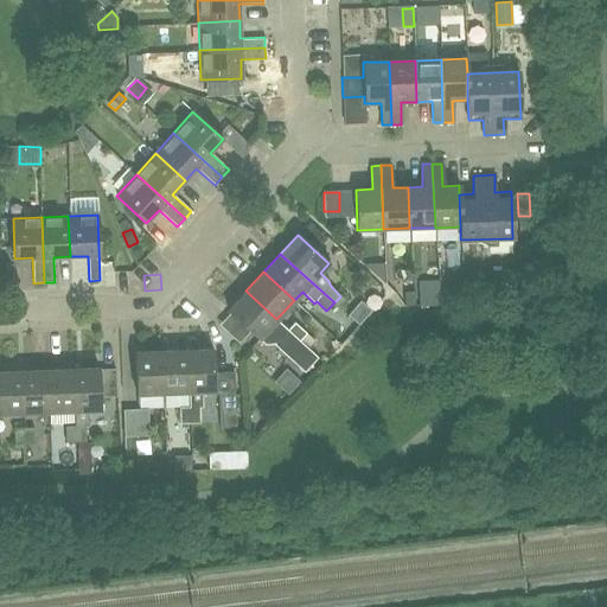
[(428,306),(438,305),(436,280),(420,281),(421,306),(428,306)]
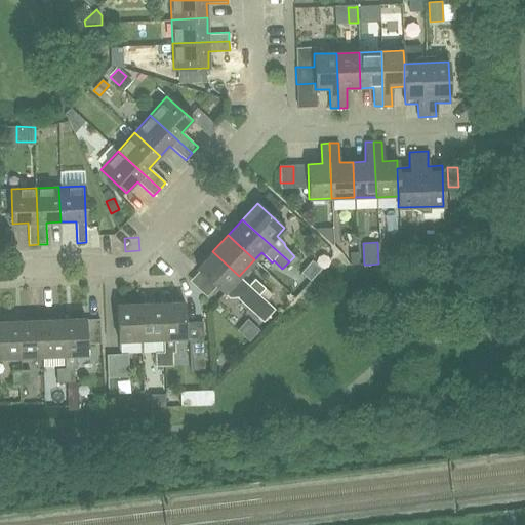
[(381,249),(382,264),(397,263),(396,248),(381,249)]
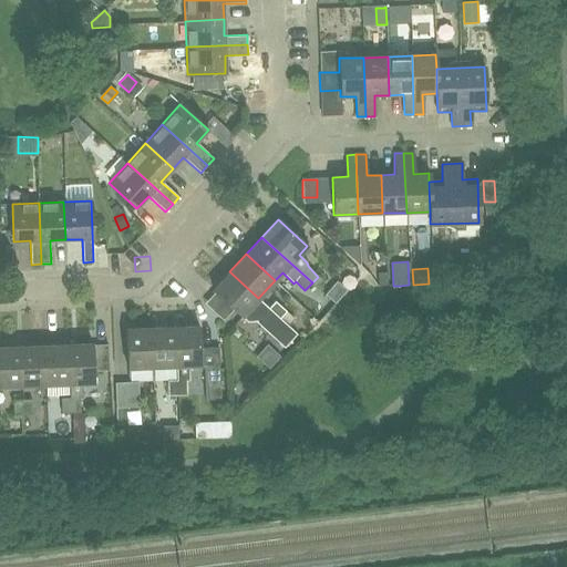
[(258,298),(229,271),(213,290),(246,321),(256,320),(261,315),(271,325),(271,326),(285,338),(291,330),(287,326),(280,319),(269,309),(258,298)]
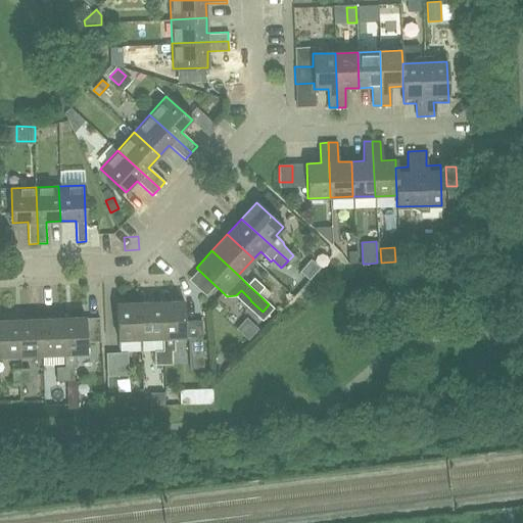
[(345,253),(345,256),(346,265),(357,264),(355,252),(345,253)]
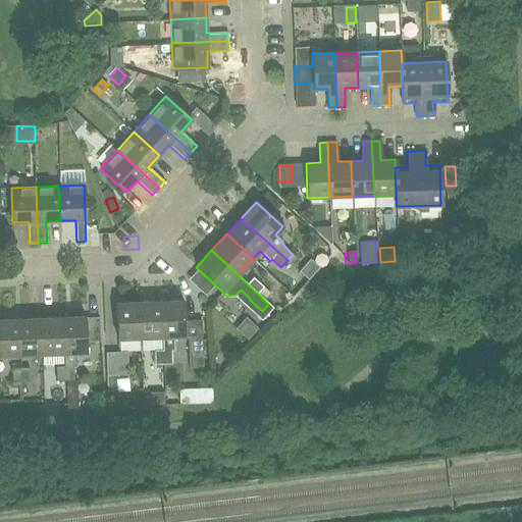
[(297,258),(293,255),(288,260),(291,264),(297,258)]
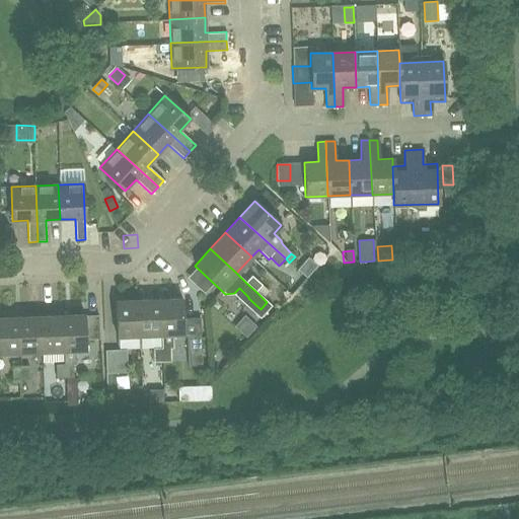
[(299,270),(307,278),(308,279),(318,268),(317,267),(309,258),(299,270)]
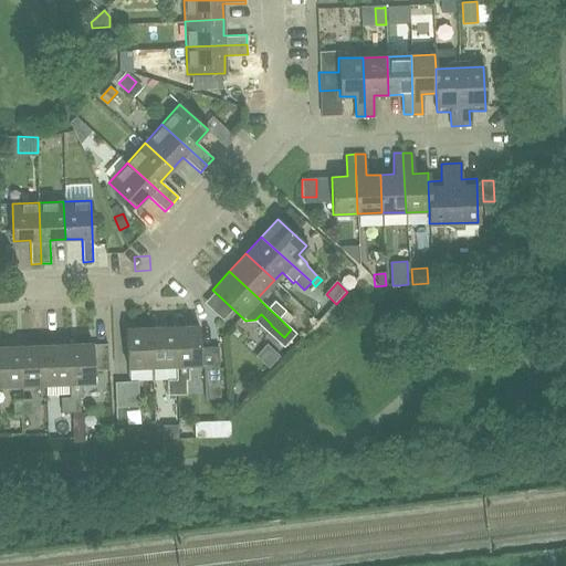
[(280,318),(286,312),(275,302),(269,308),(280,318)]
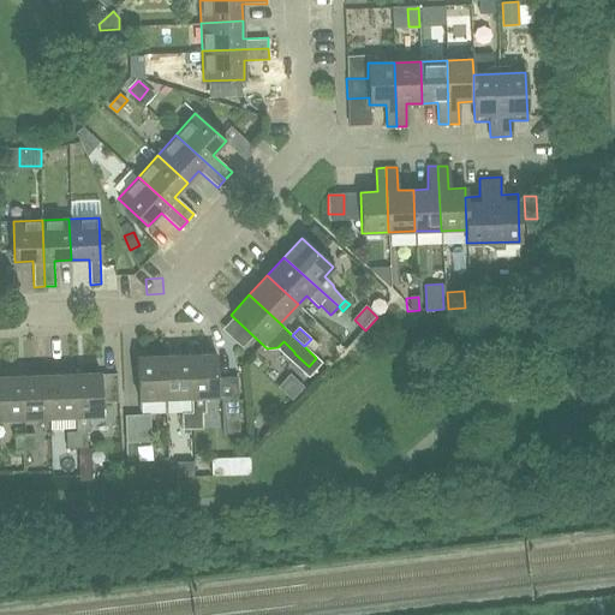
[(318,345),(311,339),(304,346),(311,353),(318,345)]
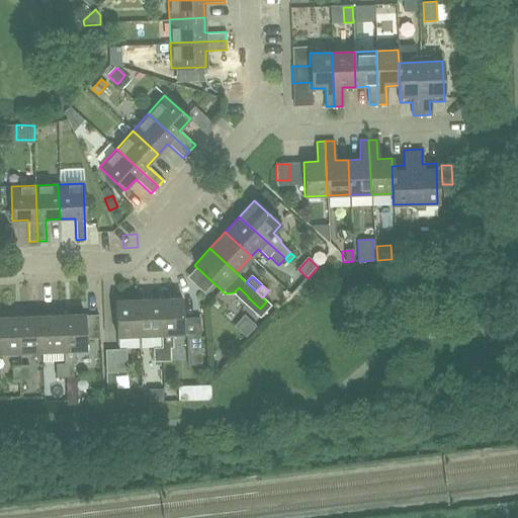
[(174,348),(173,335),(183,334),(182,297),(159,298),(160,335),(162,335),(162,347),(161,347),(162,361),(171,361),(170,348),(174,348)]
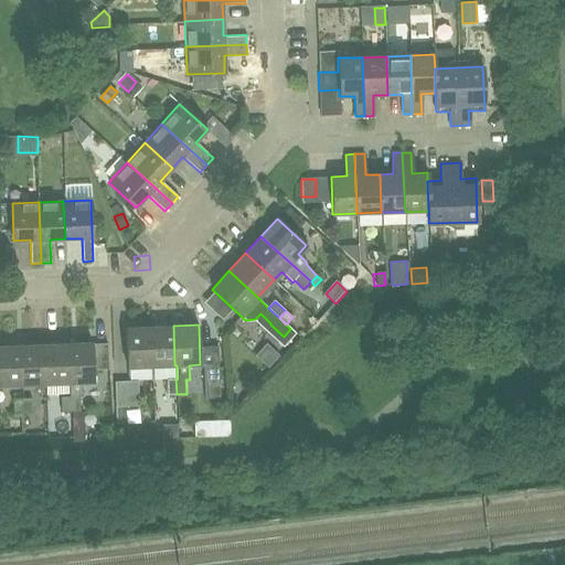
[(151,366),(174,365),(173,326),(150,327),(151,366)]
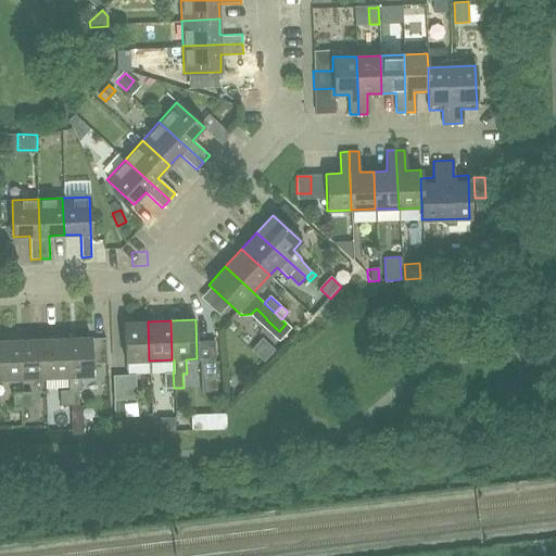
[(125,362),(149,361),(148,321),(124,323),(125,362)]
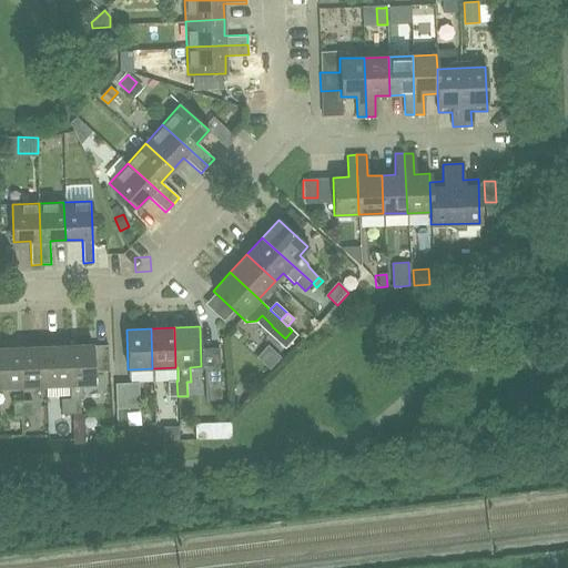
[(47,386),(70,385),(68,344),(44,345),(47,386)]
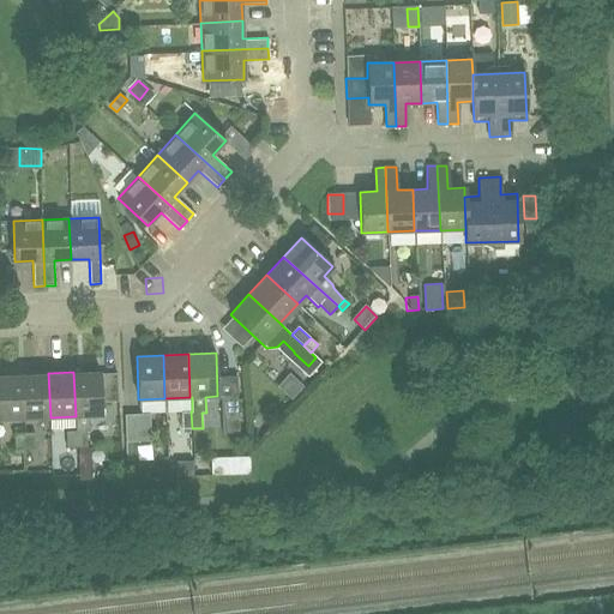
[(86,446),(86,431),(90,431),(89,415),(102,415),(101,372),(73,372),(76,416),(76,432),(77,432),(77,446),(86,446)]
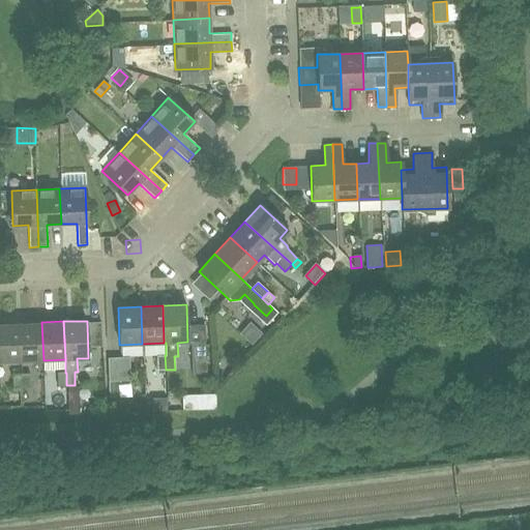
[(21,360),(43,360),(41,322),(19,323),(21,360)]
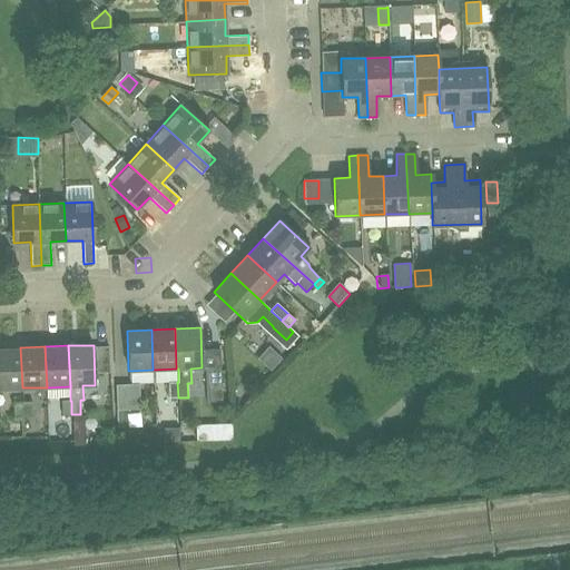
[(0,389),(22,387),(20,347),(0,347),(0,389)]
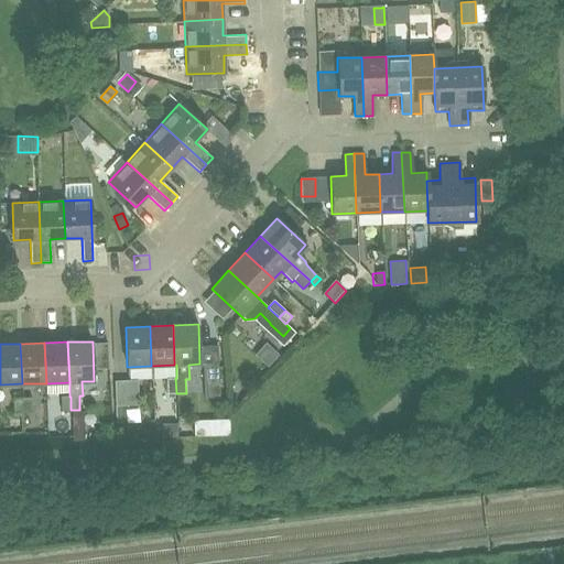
[(279,355),(267,344),(257,355),(269,366),(279,355)]
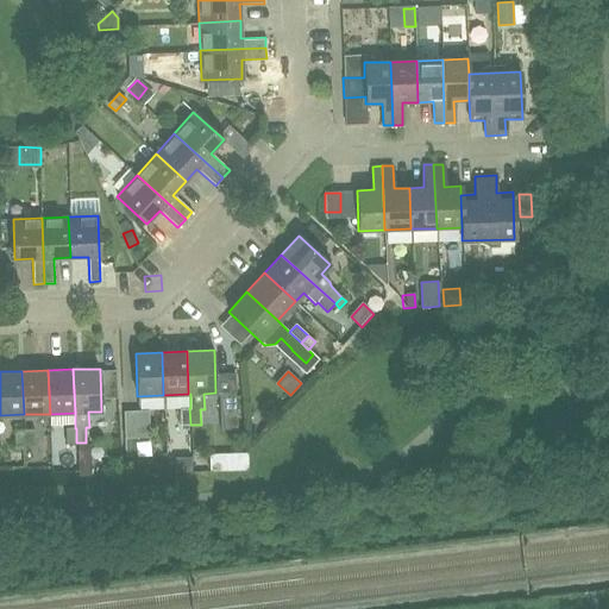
[(221,431),(238,429),(236,397),(220,397),(221,431)]
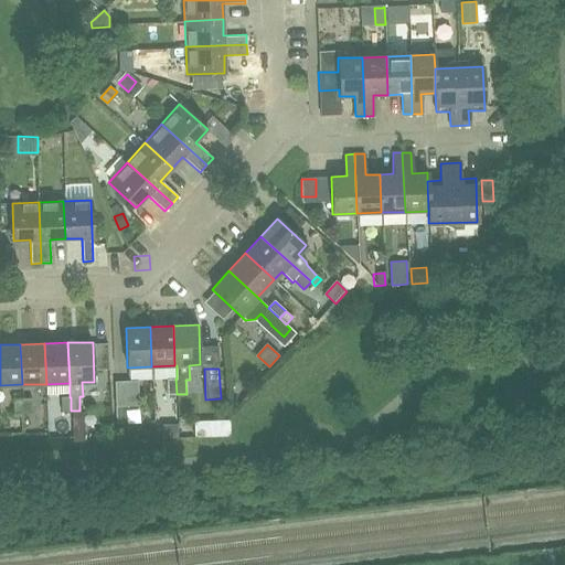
[(167,394),(177,394),(176,379),(167,380),(167,394)]
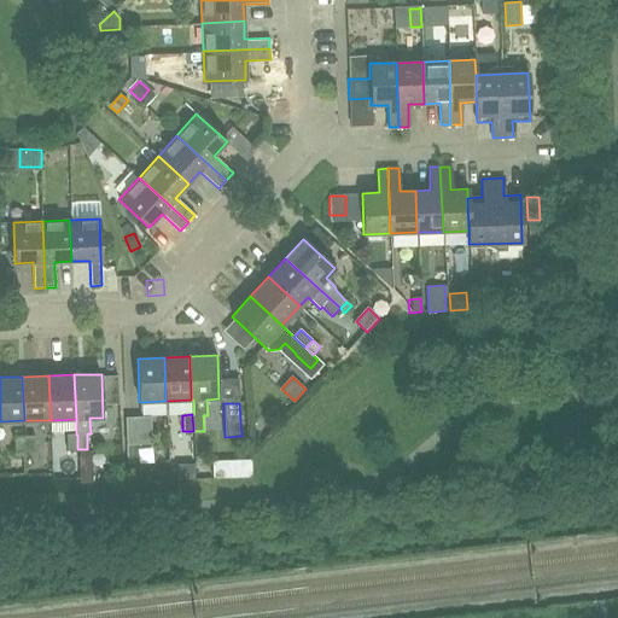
[(134,444),(151,443),(151,432),(151,415),(126,417),(127,444),(134,444)]
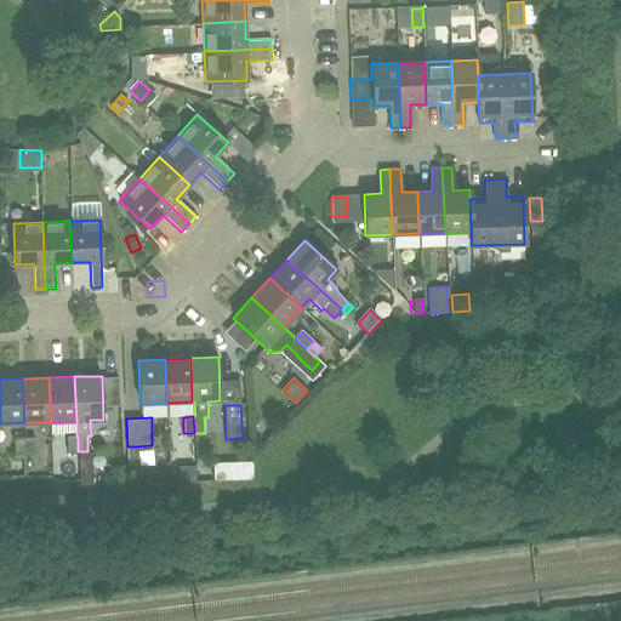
[(26,454),(35,453),(35,436),(24,437),(26,454)]
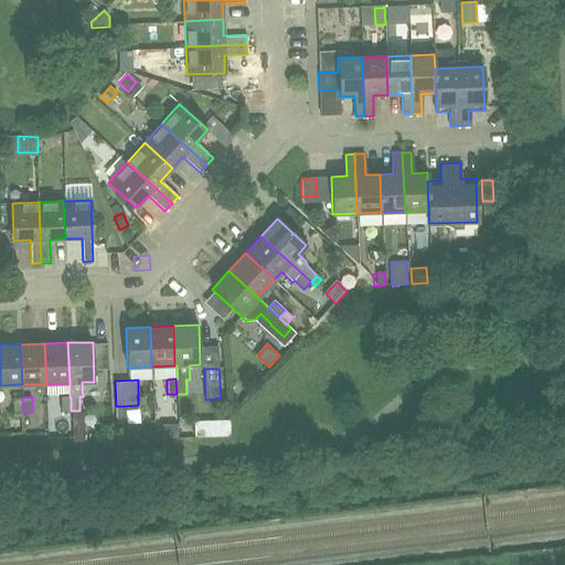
[(14,413),(23,413),(22,397),(13,397),(14,413)]
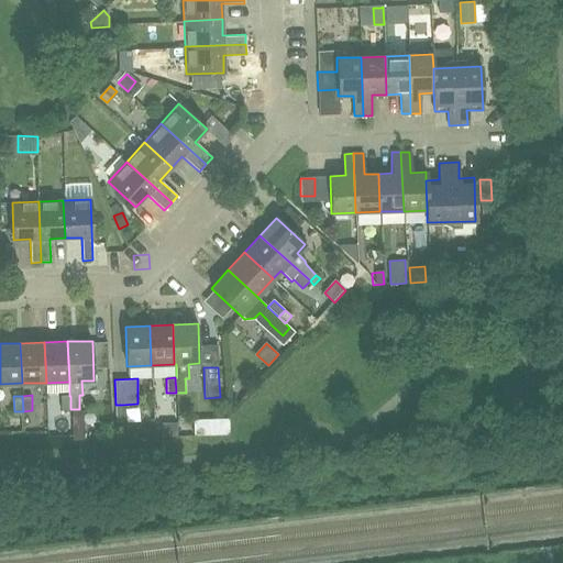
[(61,409),(70,409),(70,396),(69,396),(61,396),(61,409)]
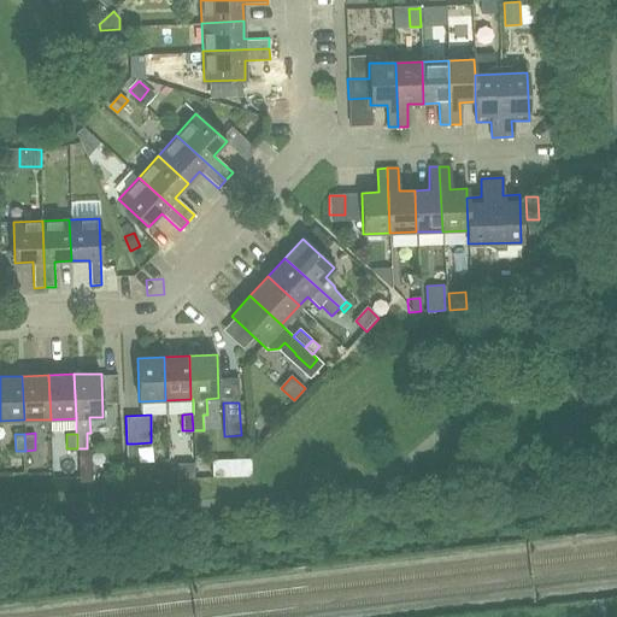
[(78,465),(80,481),(88,481),(92,481),(92,465),(78,465)]
